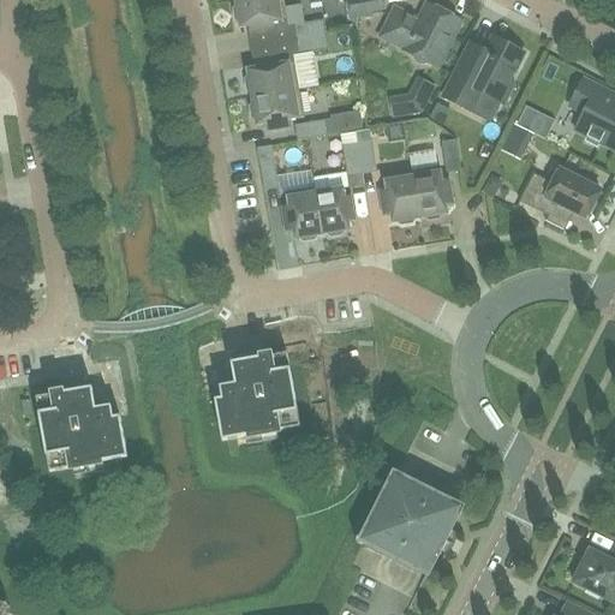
[(274,30),(273,23),(287,21),(284,0),(242,0),(236,1),(237,6),(233,10),(236,21),(239,24),(240,29),(249,28),(250,35),(274,30)]
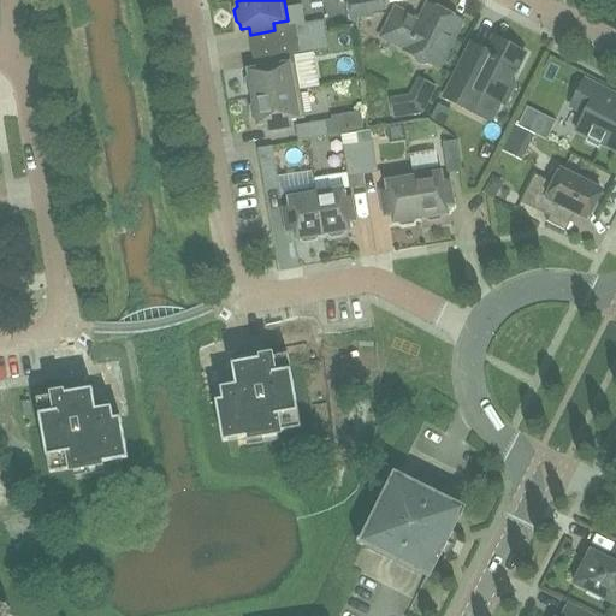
[(369,0),(347,0),(345,0),(350,23),(373,19),(369,0)]
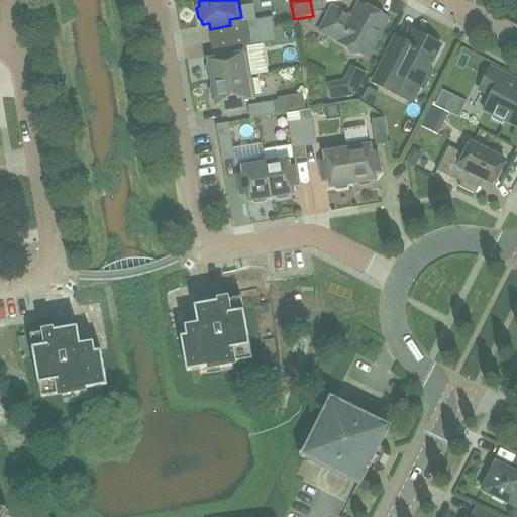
[(387,19),(359,5),(354,15),(347,17),(332,9),(321,31),(341,41),(340,43),(347,46),(347,50),(350,54),(353,55),(357,56),(360,54),(368,57),(387,19)]
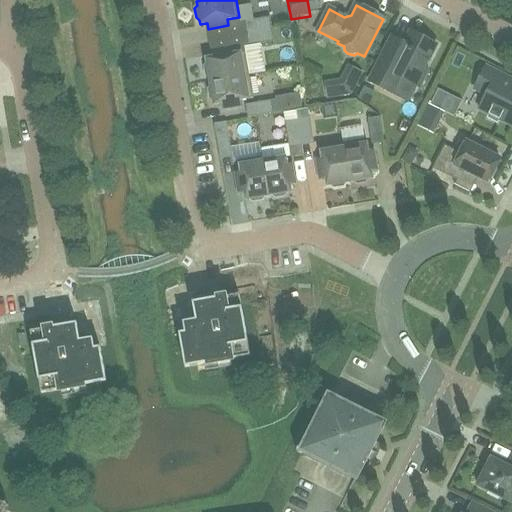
[(247,34),(272,30),(270,17),(245,22),(247,34)]
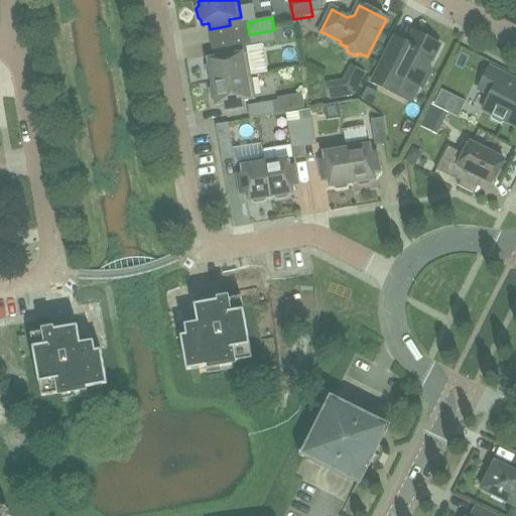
[(251,47),(276,42),(274,30),(249,34),(251,47)]
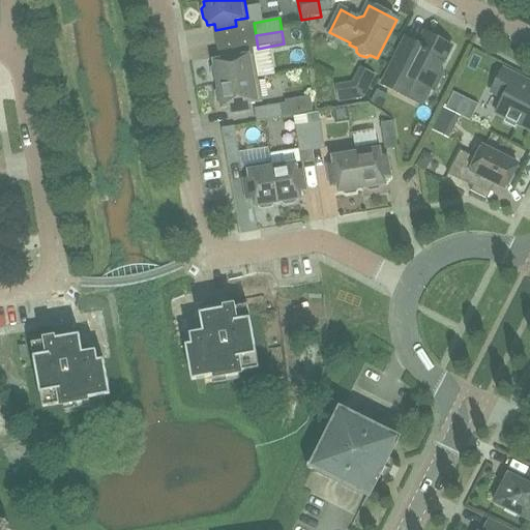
[(451,48),(424,33),(418,46),(405,38),(382,85),(406,97),(414,81),(435,90),(443,74),(439,71),(451,48)]
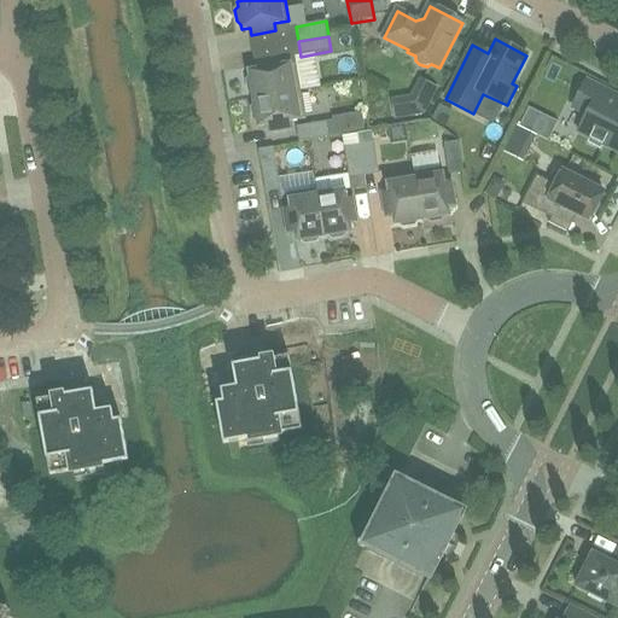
[(281,65),(280,59),(256,63),(257,70),(249,71),(250,77),(246,81),(249,92),(252,94),(254,99),(301,92),(296,63),(281,65)]
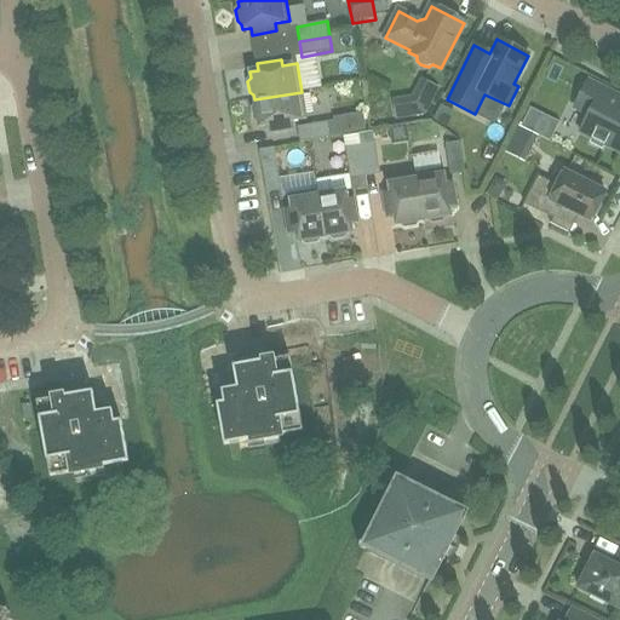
[(619,97),(615,95),(589,81),(574,109),(585,114),(586,120),(580,133),(592,139),(590,143),(602,150),(604,145),(619,153),(619,97)]
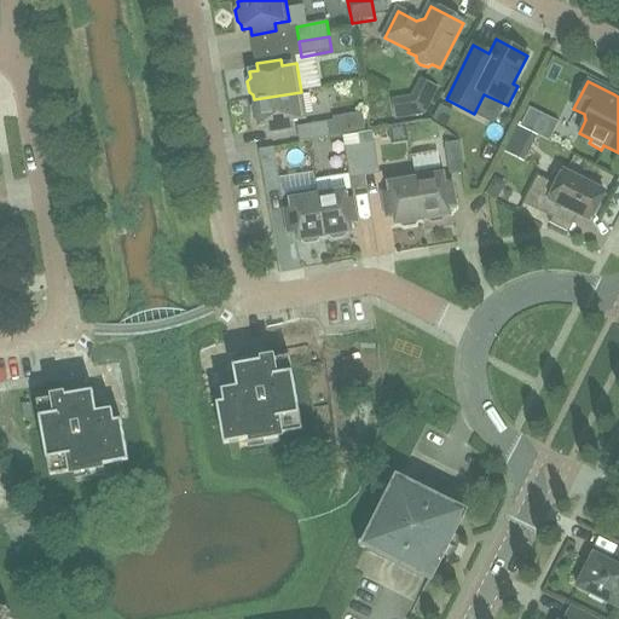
[(293,128),(291,122),(306,120),(301,92),(254,99),(254,105),(252,109),(254,120),(258,122),(259,127),(267,126),(268,133),(293,128)]
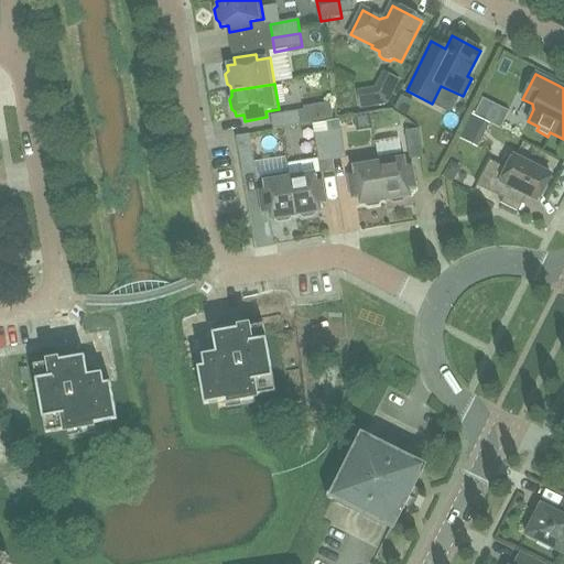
[(414,102),(401,96),(394,110),(408,117),(414,102)]
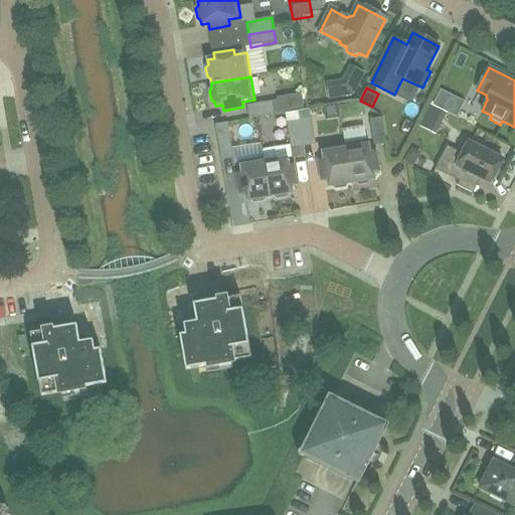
[(250,119),(275,115),(273,102),(248,106),(250,119)]
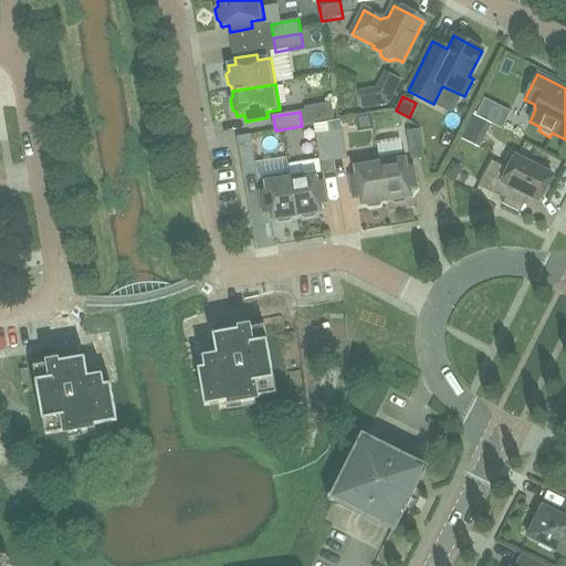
[(472,140),(489,149),(501,125),(484,116),(472,140)]
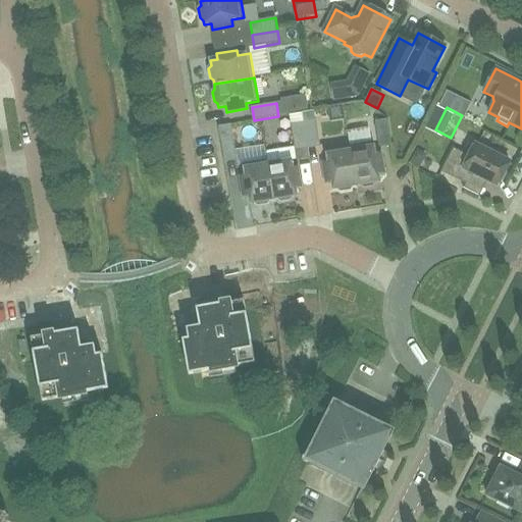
[(304,123),(308,148),(320,146),(316,121),(315,121),(313,111),(302,112),(304,123)]
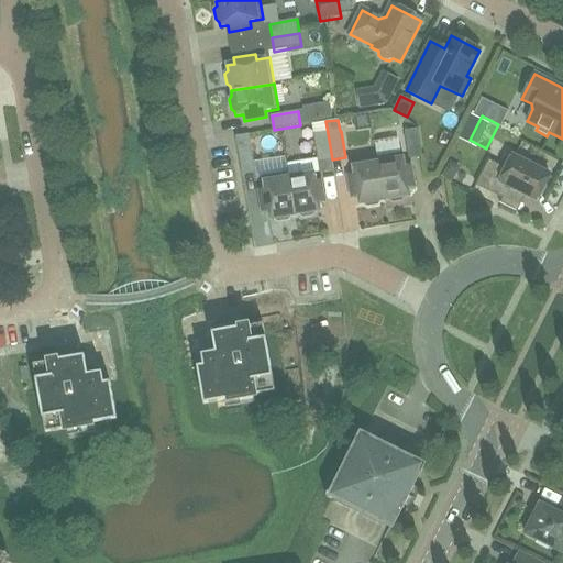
[(318,162),(332,159),(328,133),(326,121),(312,123),(315,135),(313,135),(318,162)]
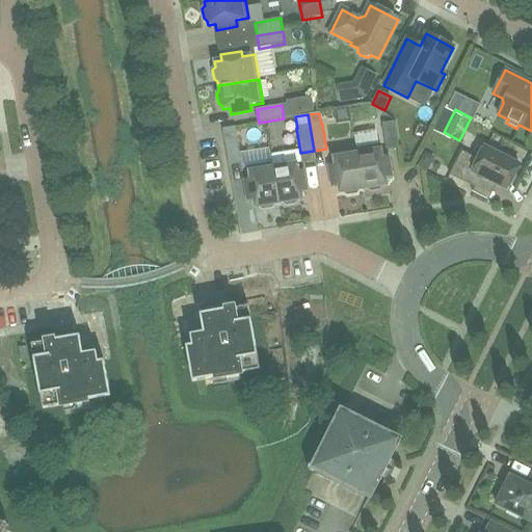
[(386,150),(399,148),(395,122),(381,124),(386,150)]
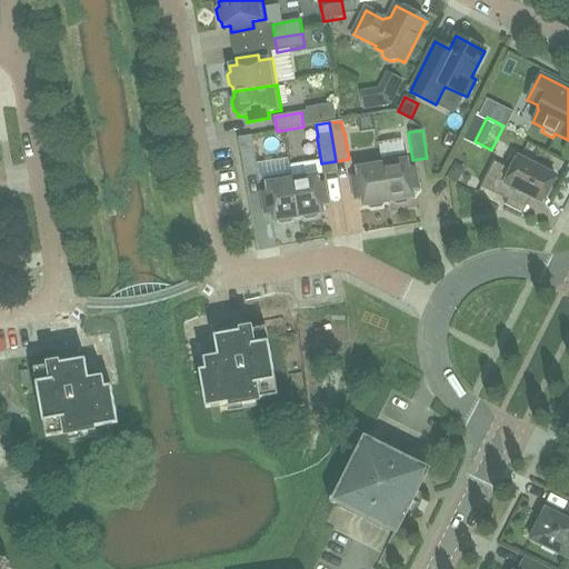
[(245,177),(258,175),(251,136),(238,138),(245,177)]
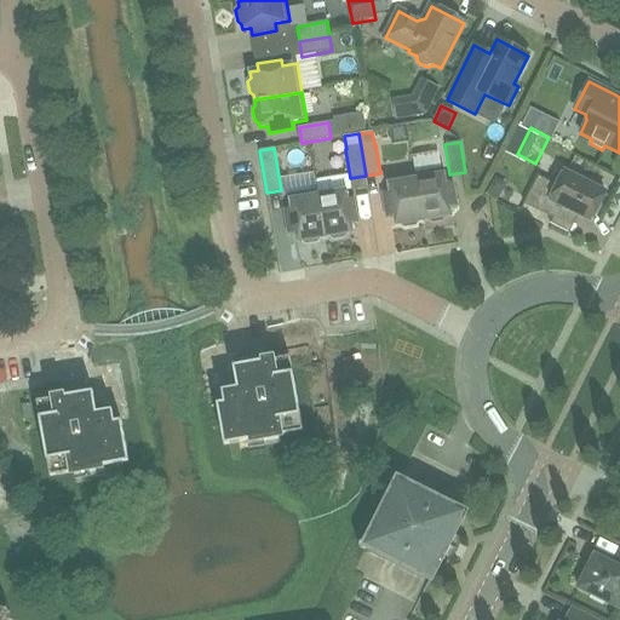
[(446,183),(443,168),(415,173),(423,222),(429,220),(432,223),(443,222),(446,218),(452,217),(449,208),(457,207),(453,183),(446,183)]
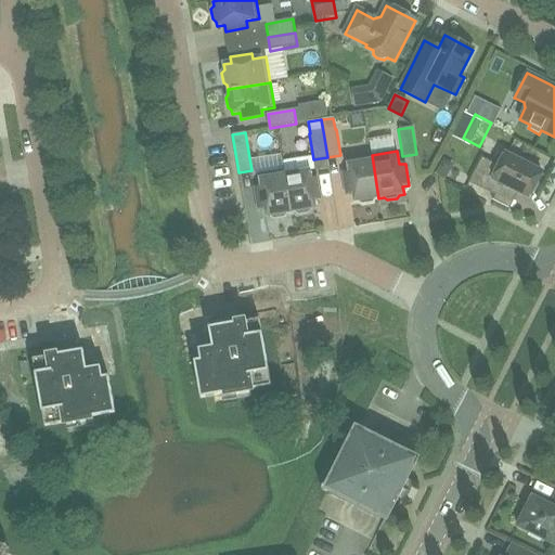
[(542,172),(505,154),(499,166),(481,157),(468,183),(494,196),(501,183),(529,198),(531,194),(536,193),(539,185),(538,181),(542,172)]
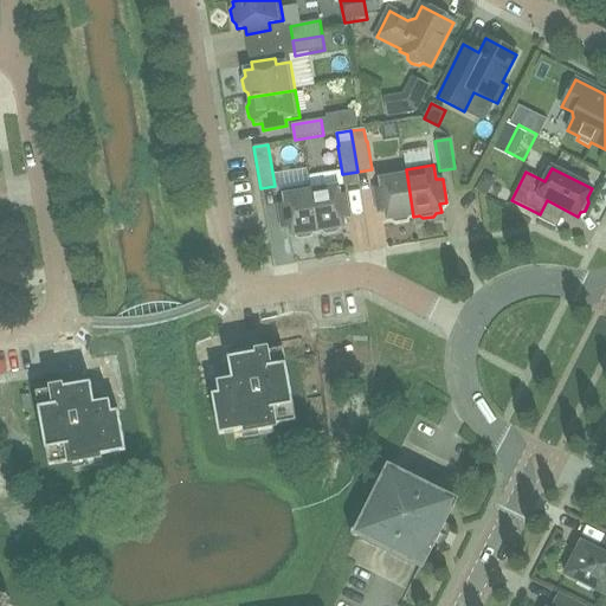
[(413,217),(406,169),(379,174),(381,188),(374,189),(378,213),(385,212),(386,221),(392,220),(395,223),(406,221),(408,218),(413,217)]
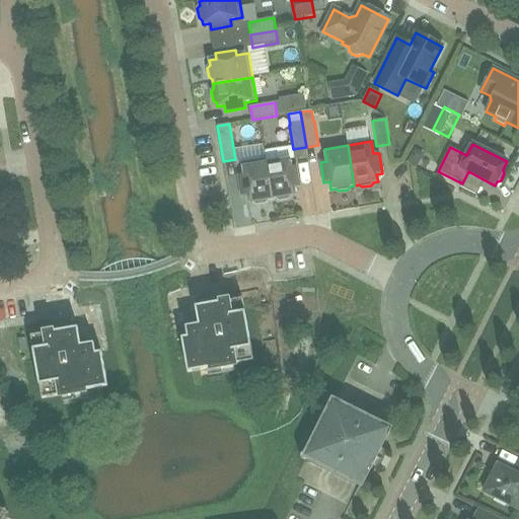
[(416,168),(423,154),(414,149),(405,163),(416,168)]
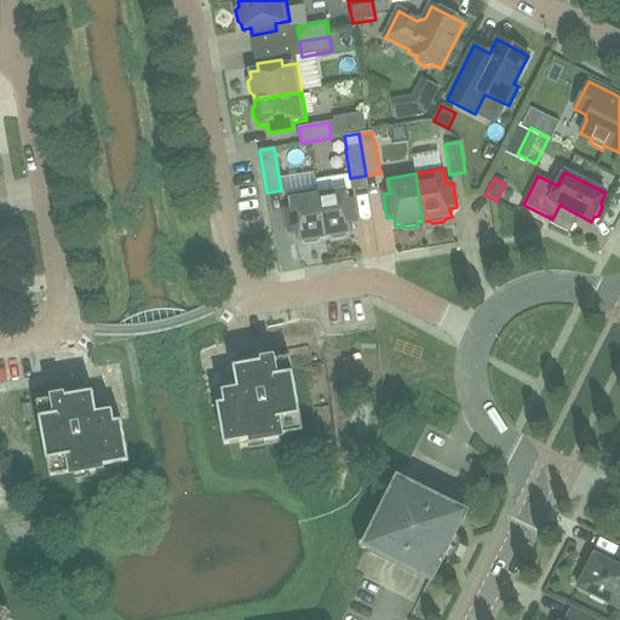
[(325,239),(317,196),(317,190),(288,195),(292,210),(285,211),(288,235),(296,234),(297,242),(303,242),(306,245),(317,242),(320,239),(325,239)]
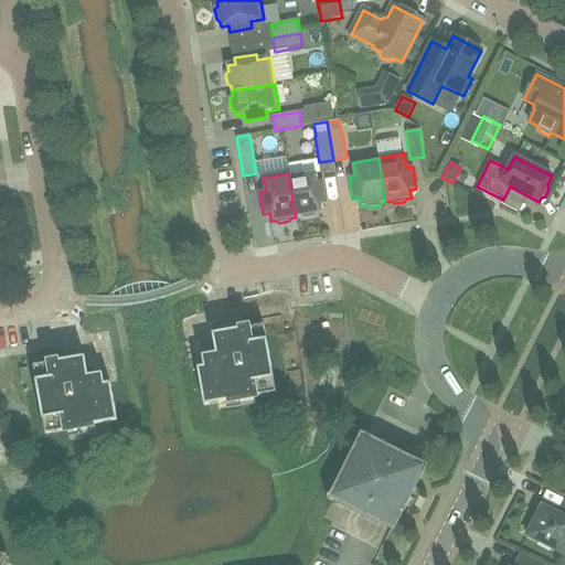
[(317,182),(315,174),(289,179),(296,217),(300,216),(304,219),(313,216),(317,213),(321,213),(320,204),(327,203),(322,181),(317,182)]
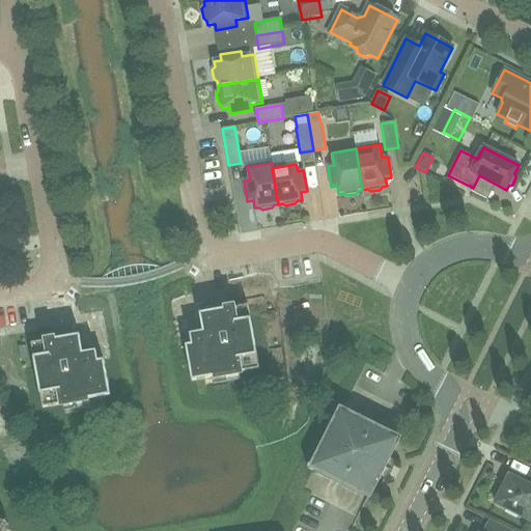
[(192,383),(259,370),(248,306),(200,314),(203,333),(190,335),(192,345),(186,346),(192,383)]
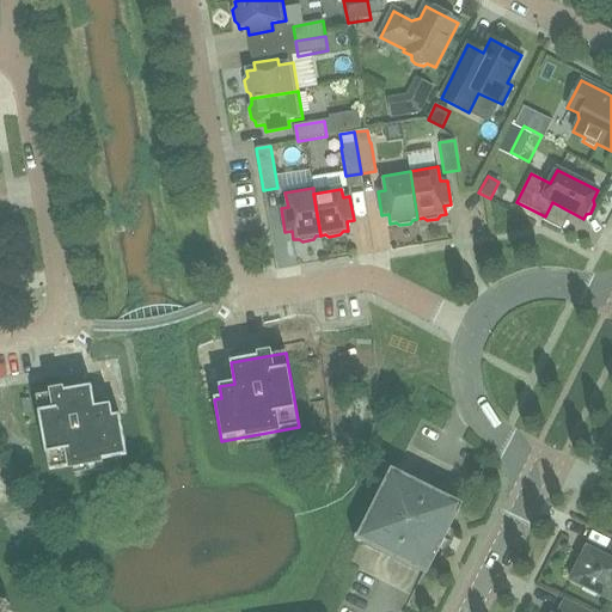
[(96,409),(92,387),(36,397),(49,471),(127,458),(120,416),(112,417),(111,405),(96,409)]
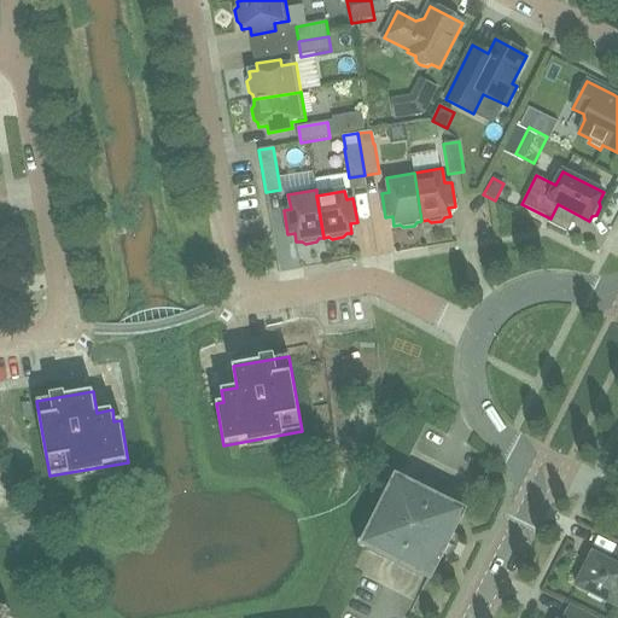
[(430,577),(461,513),(396,481),(365,546),(430,577)]
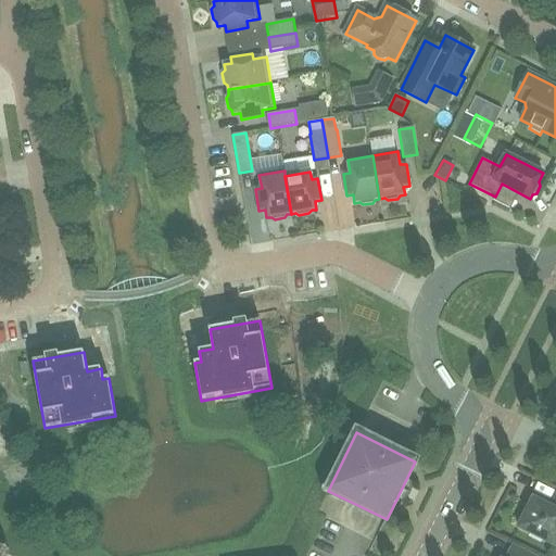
[(555,508),(555,509),(533,498),(531,502),(529,501),(526,503),(523,504),(521,506),(520,508),(519,509),(518,512),(518,513),(517,515),(517,517),(517,519),(517,520),(517,523),(520,525),(518,528),(555,546),(555,543),(555,508)]
